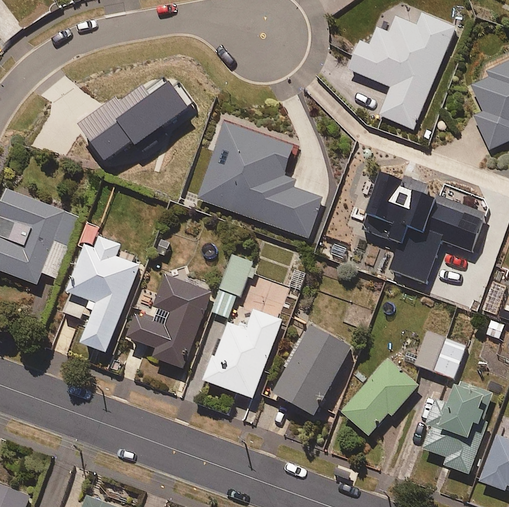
[(385,31),(375,27),(367,45),(359,41),(347,68),(390,86),(378,114),(411,128),(455,25),(419,9),(413,23),(393,14),(385,31)]
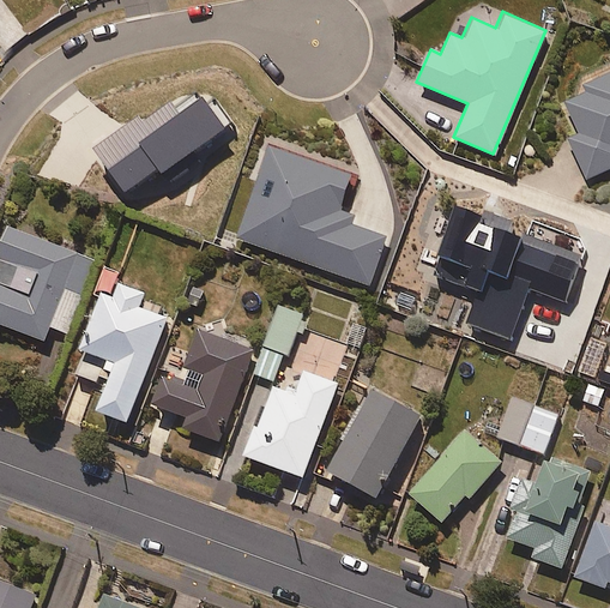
[(609,74),(581,89),(584,96),(565,106),(578,132),(566,138),(586,178),(609,166),(609,74)]
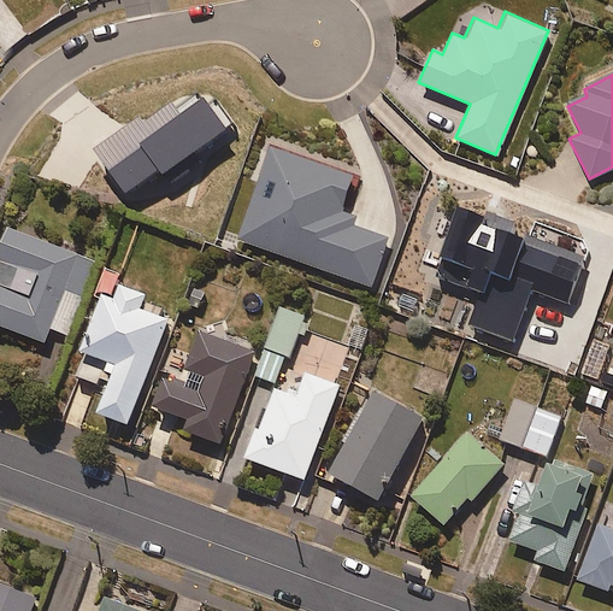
[(353,176),(267,147),(236,239),(370,286),(387,238),(349,225),(353,216),(341,212),(353,176)]
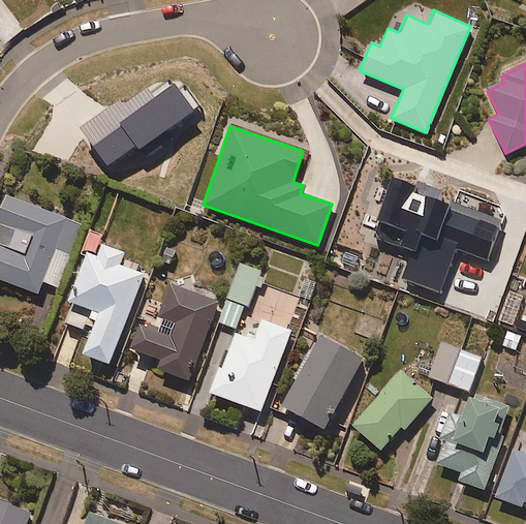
[(4,194),(0,206),(0,280),(36,294),(41,280),(57,285),(80,221),(4,194)]
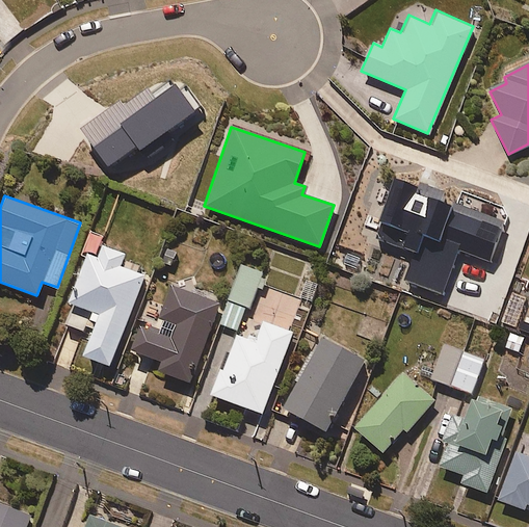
[(126,255),(91,242),(70,306),(90,313),(87,322),(97,325),(83,361),(110,370),(143,275),(121,267),(126,255)]
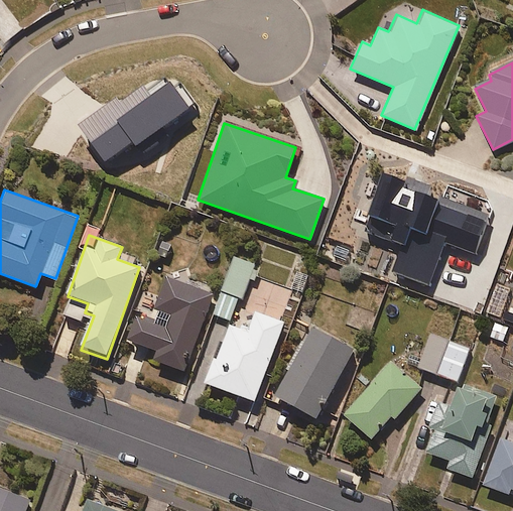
[(234,255),(212,312),(232,320),(248,277),(254,280),(258,270),(252,267),(254,263),(234,255)]
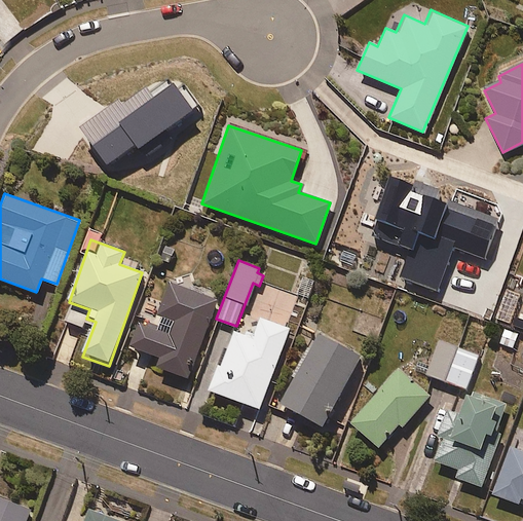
[(216,298),(169,283),(153,329),(138,324),(128,349),(159,360),(156,370),(188,380),(216,298)]
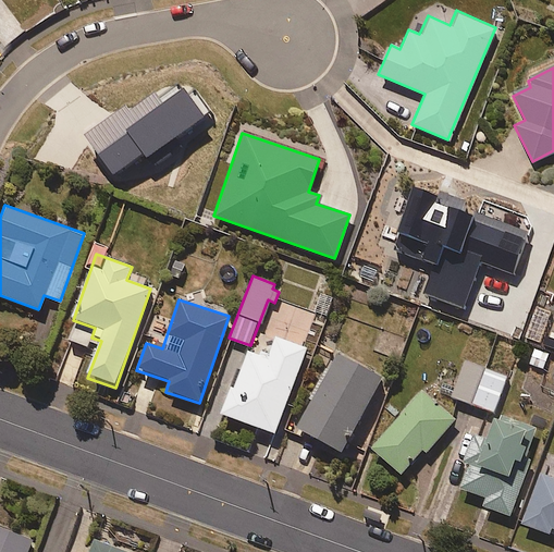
[(306,348),(275,336),(267,359),(247,352),(223,417),(274,436),(306,348)]
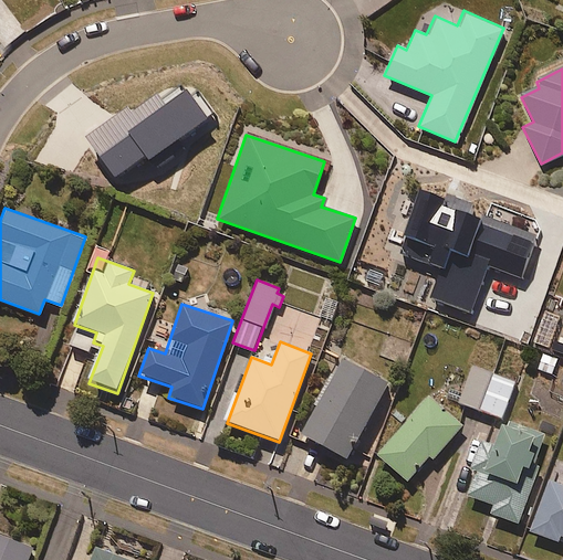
[(388,384),(341,360),(301,437),(347,463),(388,384)]
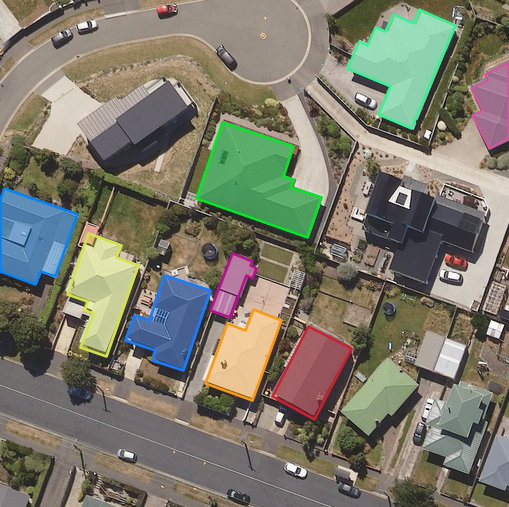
[(465,343),(426,329),(414,364),(453,378),(465,343)]
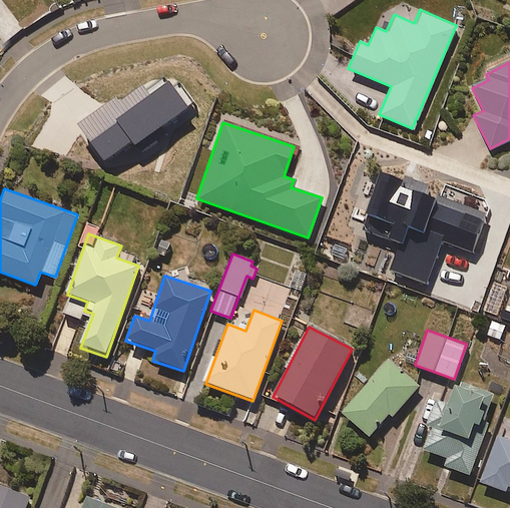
[(417,387),(385,360),(341,413),(369,437),(389,414),(392,417),(417,387)]
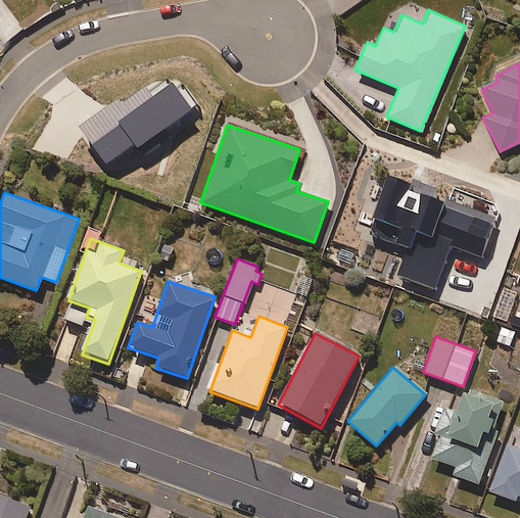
[(502,399),(468,388),(459,415),(445,410),(429,459),(455,467),(452,475),(478,484),(492,442),(488,441),(502,399)]
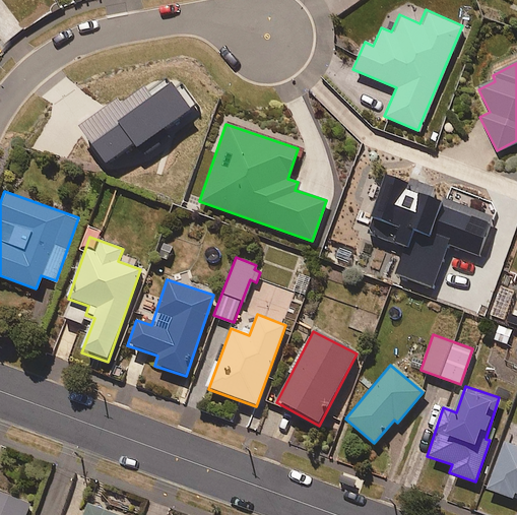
[(516,446),(504,442),(487,490),(511,498),(513,493),(516,494),(516,446)]
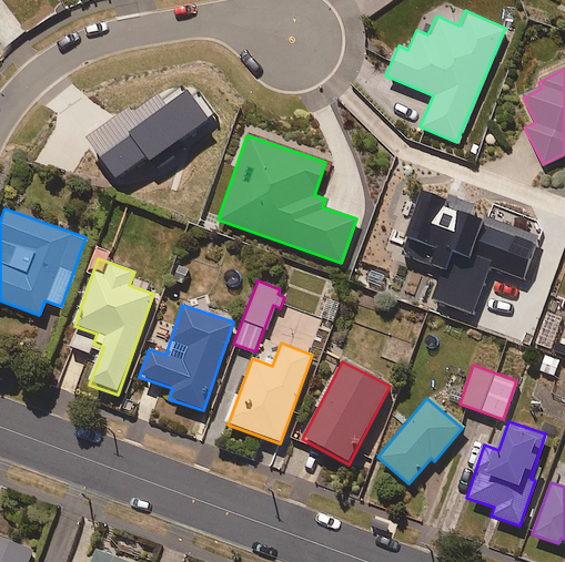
[(30,561),(36,548),(0,535),(0,561),(30,561)]
